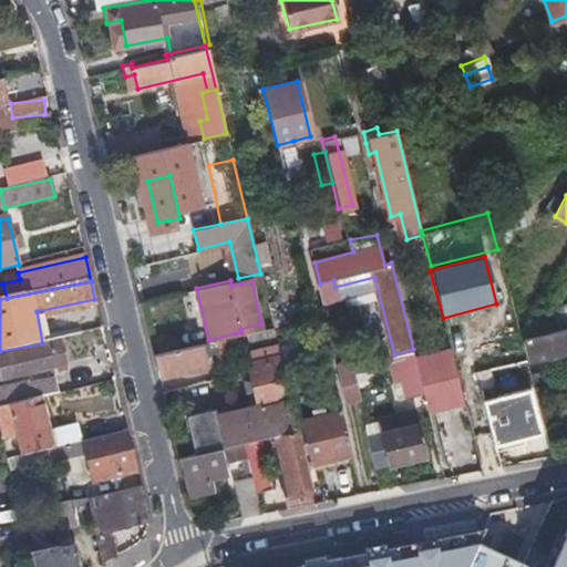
[(272,325),(241,332),(235,333),(237,346),(276,338),(272,325)]
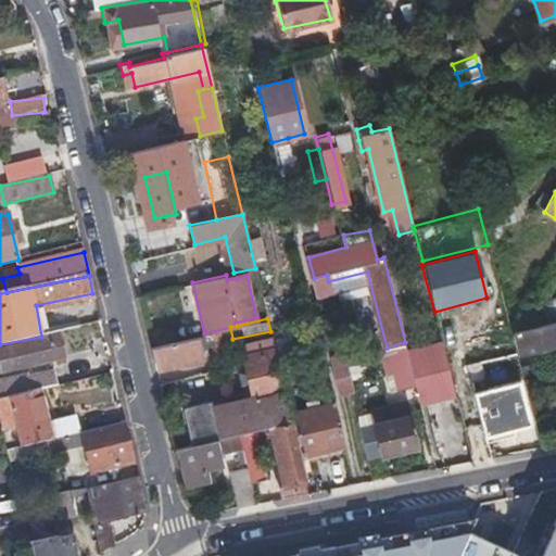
[(555,345),(555,321),(517,330),(522,353),(555,345)]
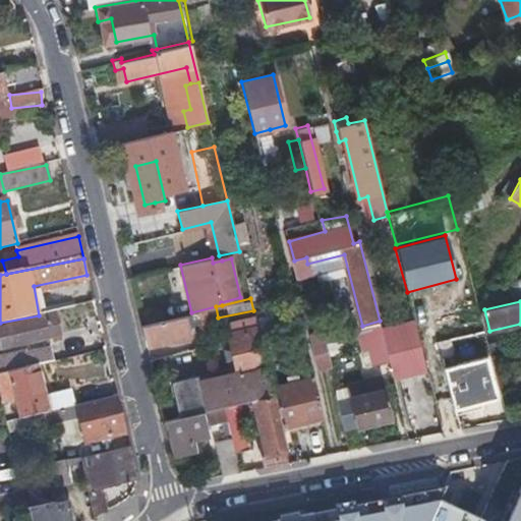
[(267,307),(253,310),(255,319),(261,339),(273,336),(267,307)]
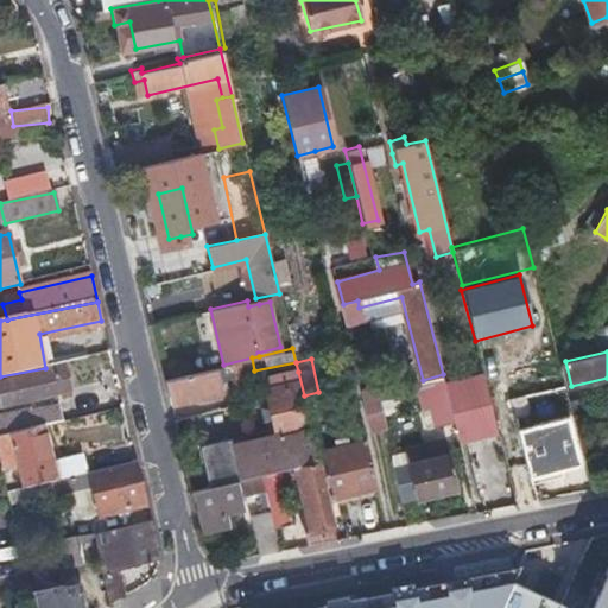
[(46,371),(26,375),(6,380),(12,403),(67,391),(59,365),(45,367),(46,371)]
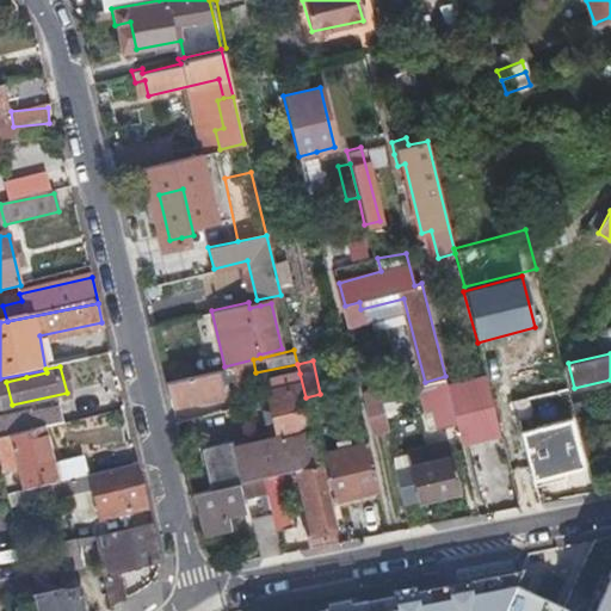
[(165,380),(168,393),(171,406),(221,394),(216,368),(165,380)]
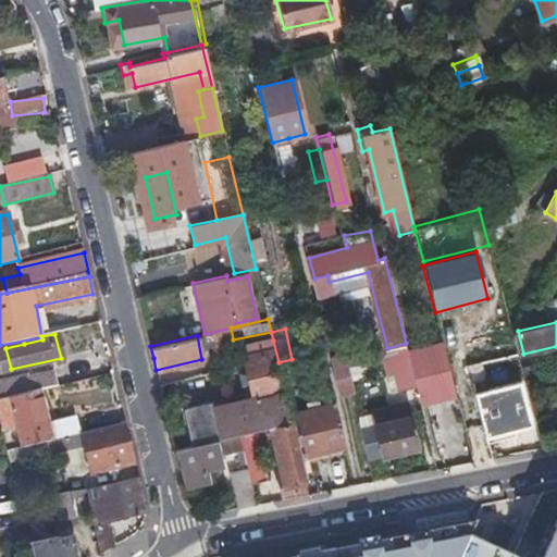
[(239,434),(293,421),(291,413),(282,378),(279,362),(273,341),(247,346),(249,355),(242,356),(251,392),(182,409),(189,446),(239,434)]
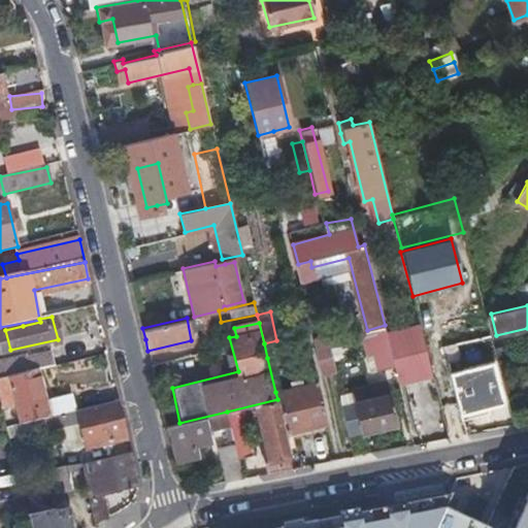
[(383,370),(395,367),(393,358),(385,325),(367,330),(364,331),(369,353),(377,351),(383,370)]
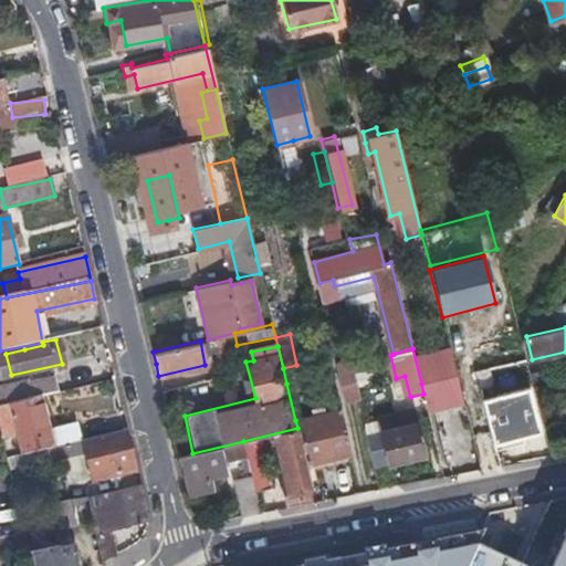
[(335,365),(343,404),(359,400),(352,363),(335,365)]
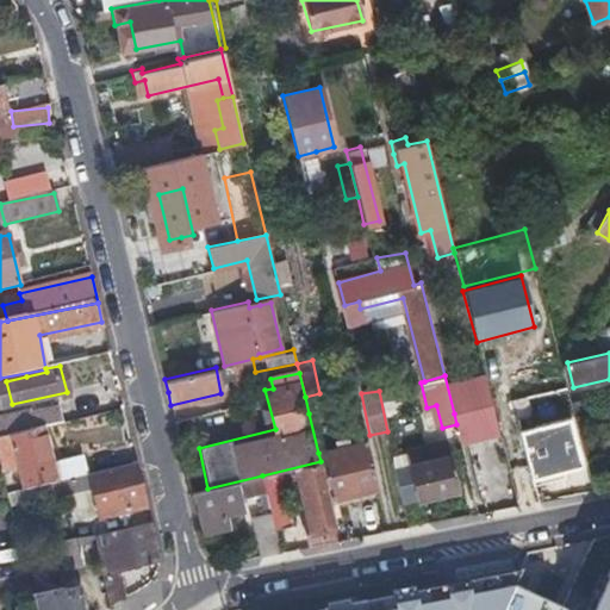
[(520,418),(564,416),(562,394),(518,397),(520,418)]
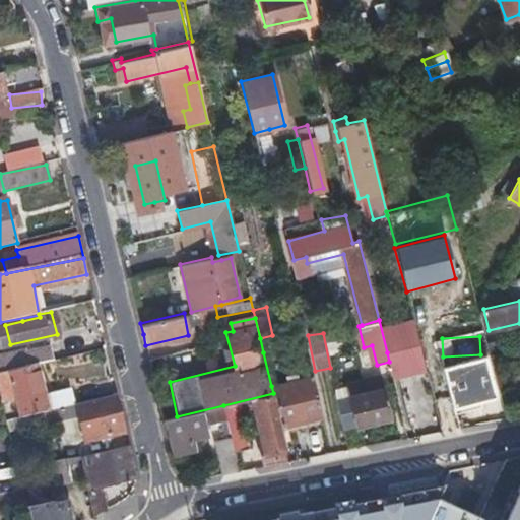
[(419,344),(387,352),(389,362),(393,378),(427,369),(419,344)]
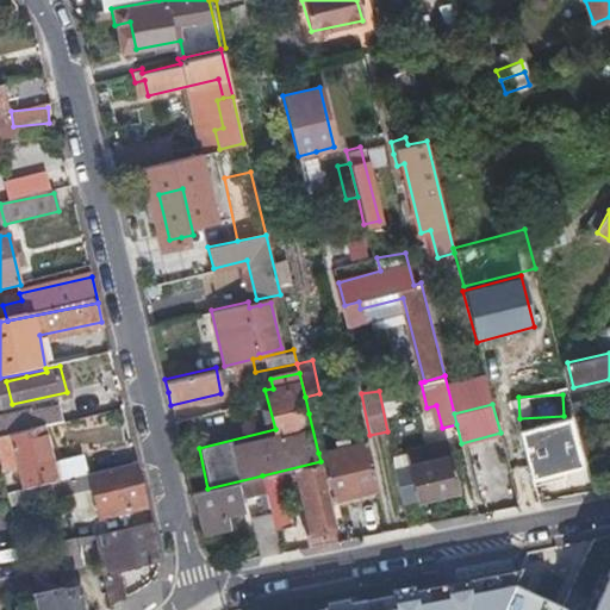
[(0,436),(43,428),(53,425),(62,423),(58,411),(36,416),(35,412),(0,419),(0,436)]
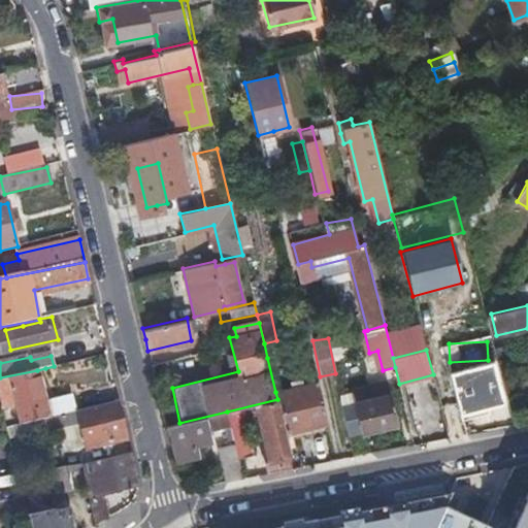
[(433,375),(447,428),(449,438),(468,434),(462,408),(505,397),(496,359),(433,375)]
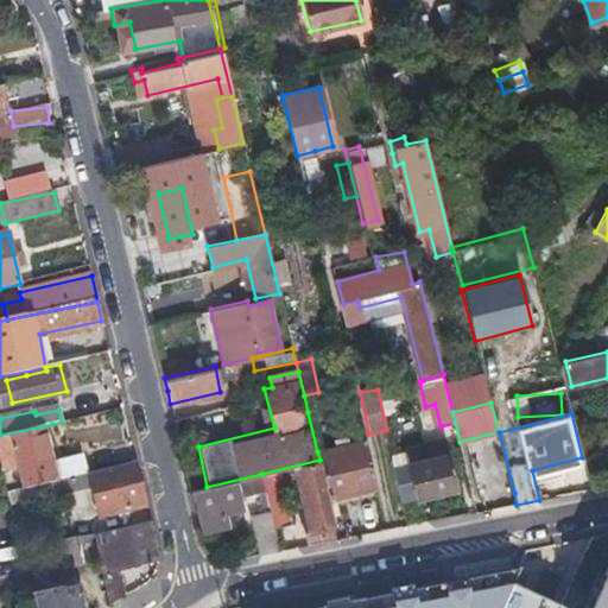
[(317,451),(320,460),(329,500),(378,488),(362,424),(349,428),(354,443),(317,451)]
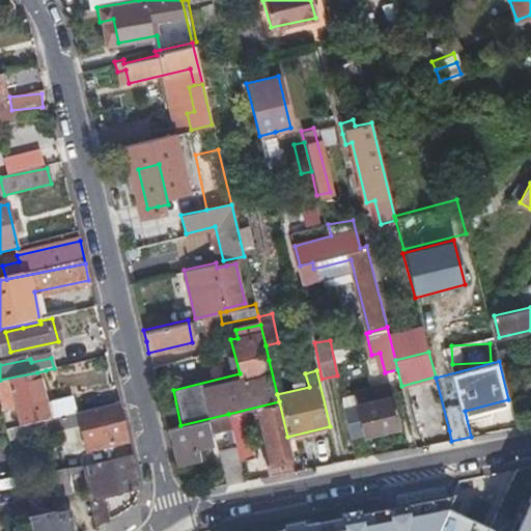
[(45,404),(37,372),(0,380),(0,406),(5,428),(48,419),(45,404)]
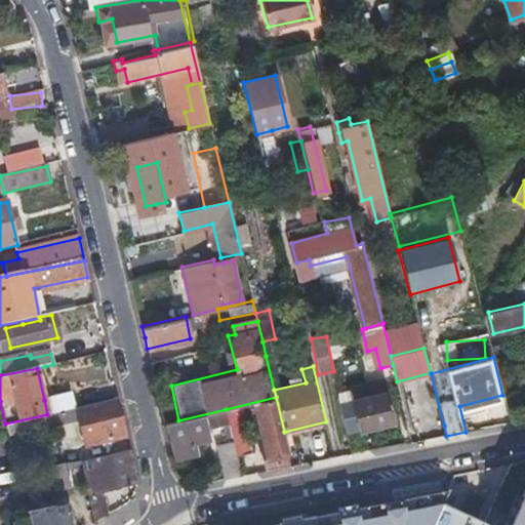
[(395,420),(392,407),(388,394),(373,397),(372,393),(339,401),(348,434),(395,420)]
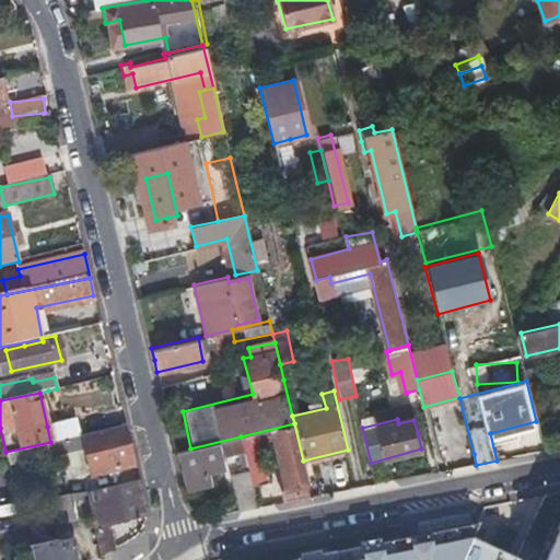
[(77,420),(47,427),(50,442),(54,442),(81,435),(77,420)]
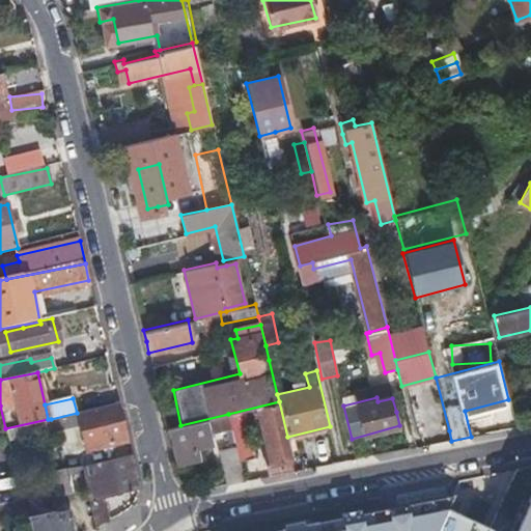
[(231,426),(235,445),(240,460),(253,457),(246,429),(254,428),(252,421),(262,419),(272,462),(266,463),(270,477),(296,472),(287,437),(279,401),(228,414),(231,426)]
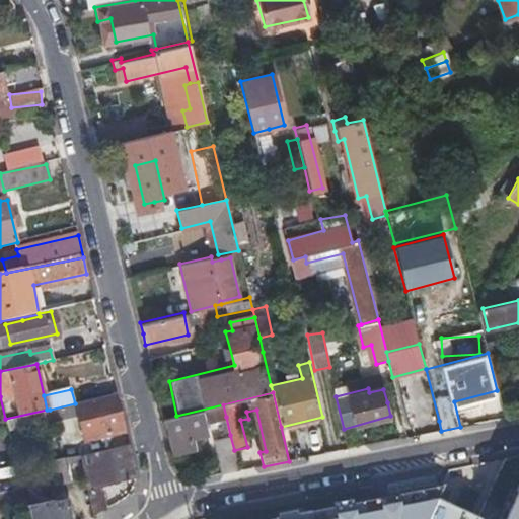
[(50,410),(51,417),(53,424),(78,418),(84,440),(124,431),(116,395),(75,403),(50,410)]
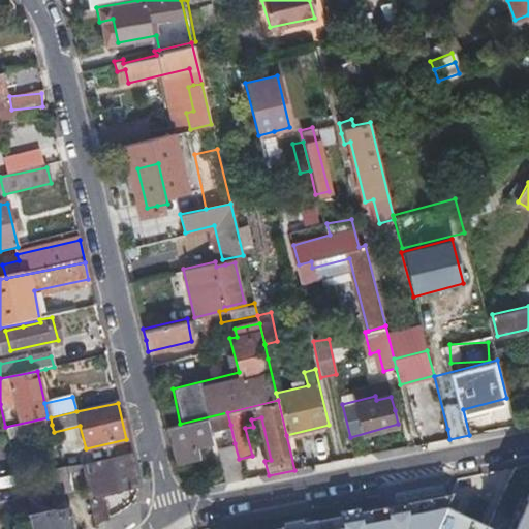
[(230,425),(227,412),(180,424),(166,427),(175,462),(197,457),(194,444),(213,440),(209,427),(216,426),(217,428),(225,426),(230,425)]
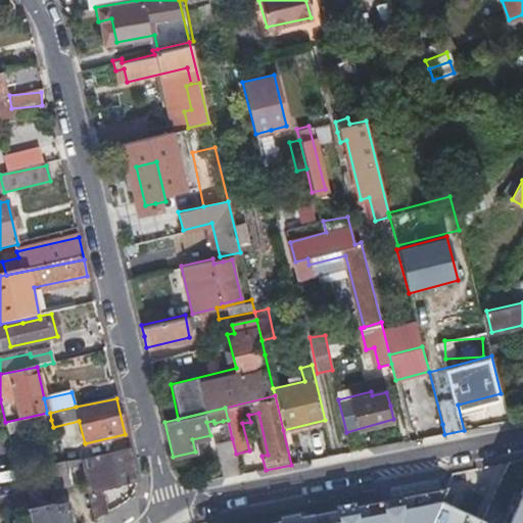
[(228,420),(223,421),(227,440),(232,438),(228,420)]
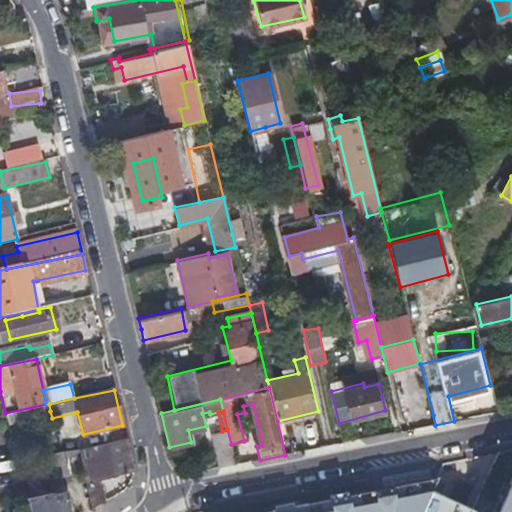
[(231,444),(227,429),(222,431),(211,433),(219,468),(235,465),(231,444)]
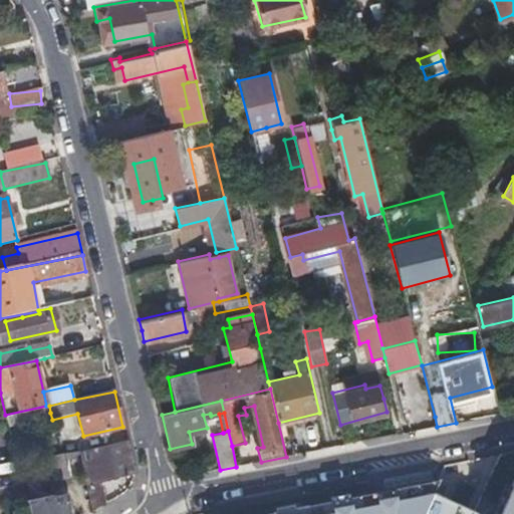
[(133,472),(125,443),(80,452),(82,458),(75,476),(83,513),(89,513),(91,512),(95,510),(88,482),(133,472)]
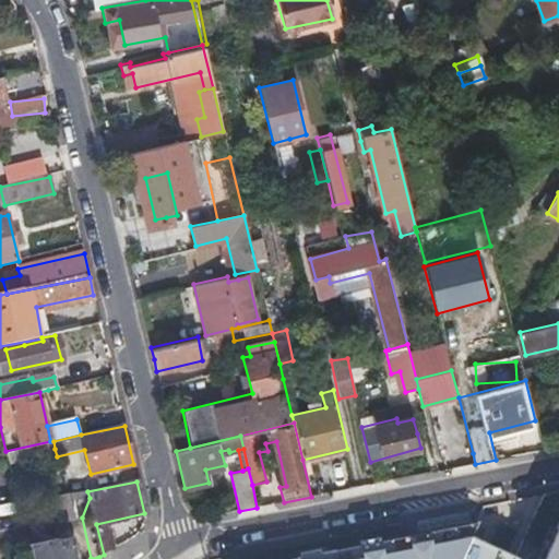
[(25,530),(82,518),(90,498),(87,491),(51,499),(20,506),(25,530)]
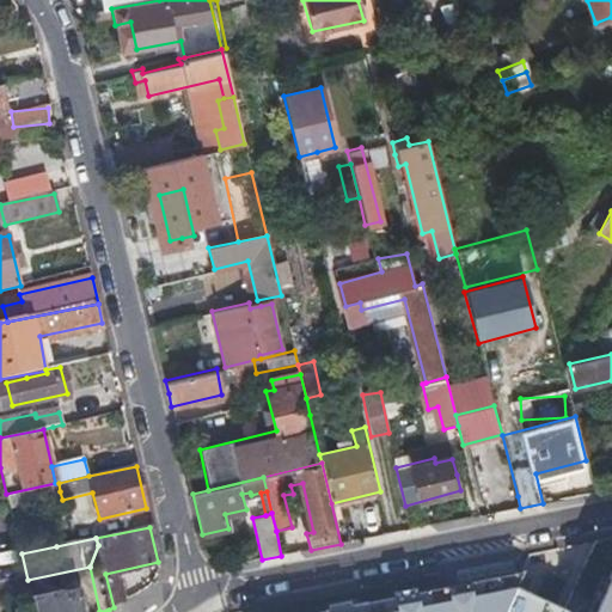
[(611,611),(611,570),(594,611),(568,611),(515,589),(524,574),(329,611),(611,611)]
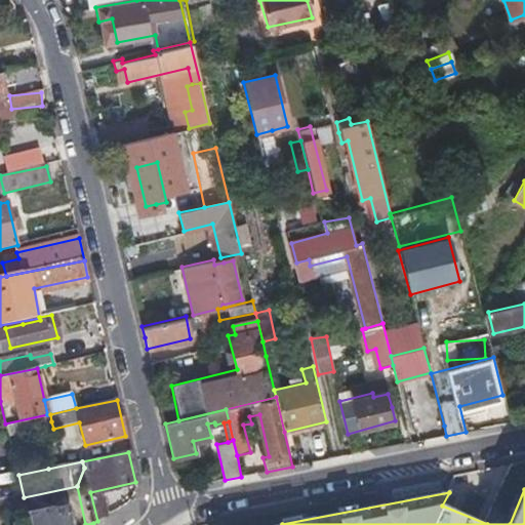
[(72,524),(68,505),(28,514),(30,524),(72,524)]
